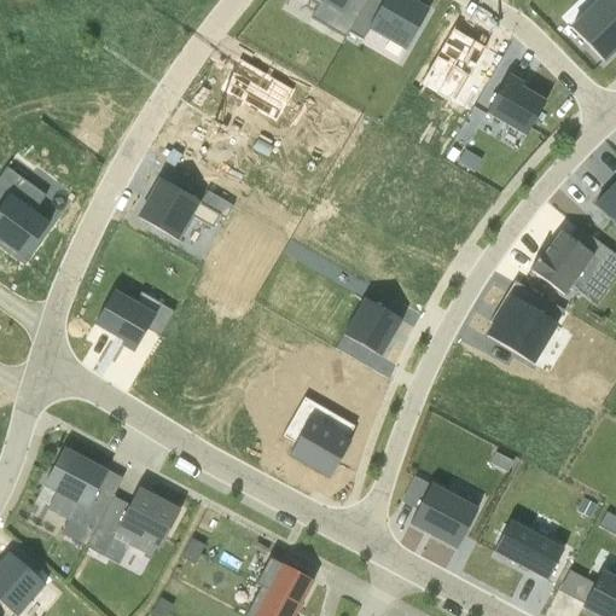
[(349,28),(352,29),(368,0),(309,0),(318,5),(311,17),(344,38),(349,28)]
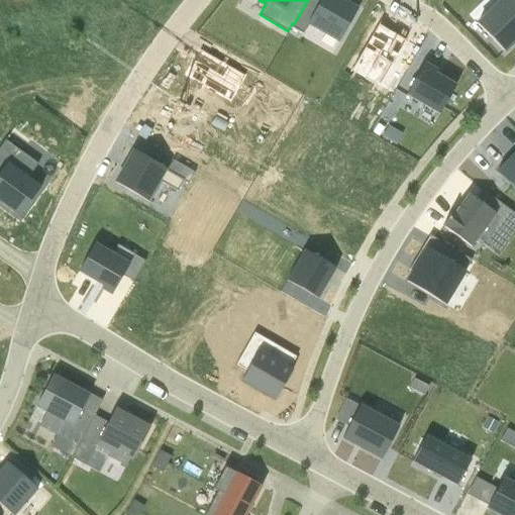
[(308,0),(294,24),(305,30),(310,23),(340,40),(358,8),(344,0),(308,0)]
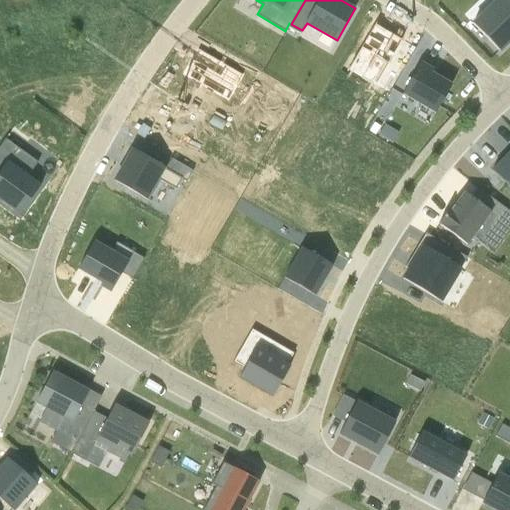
[(496,0),(474,22),(500,49),(509,40),(509,0),(496,0)]
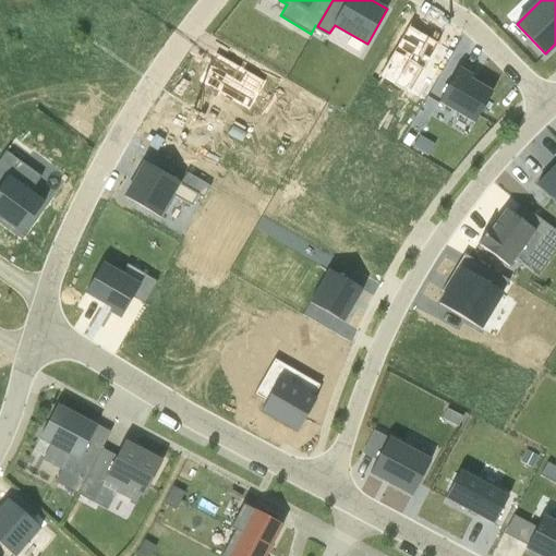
[(440,101),(475,122),(493,91),(471,77),(473,73),(460,65),(440,101)]
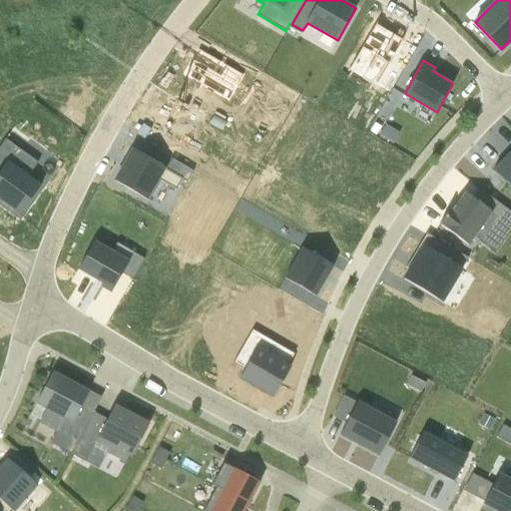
[(0,145),(0,198),(21,213),(41,184),(29,175),(39,160),(23,150),(26,145),(9,133),(0,145)]
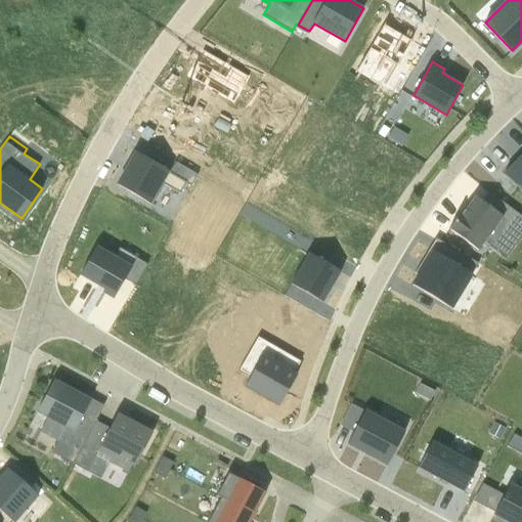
[(521,154),(505,173),(521,188),(521,154)]
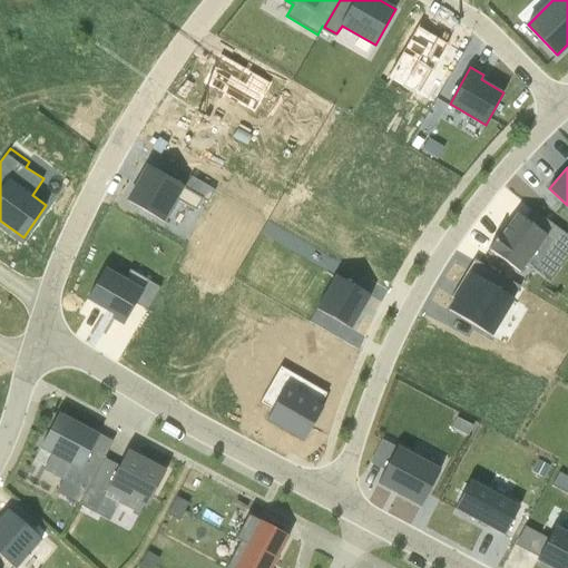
[(558,242),(566,232),(534,207),(526,217),(558,242)]
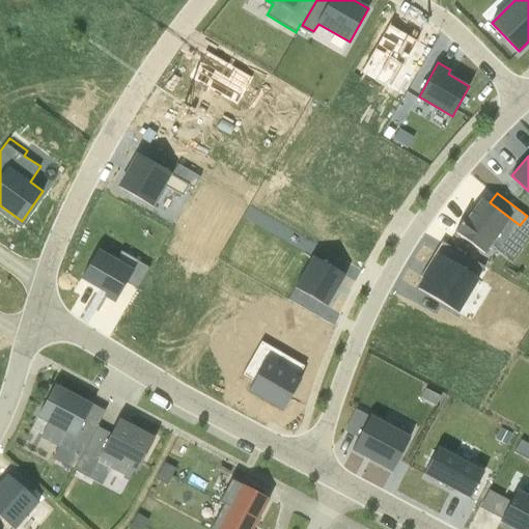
[(520,225),(490,202),(482,198),(469,217),(467,216),(456,230),(485,253),(492,244),(513,260),(528,240),(528,217),(527,216),(520,225)]
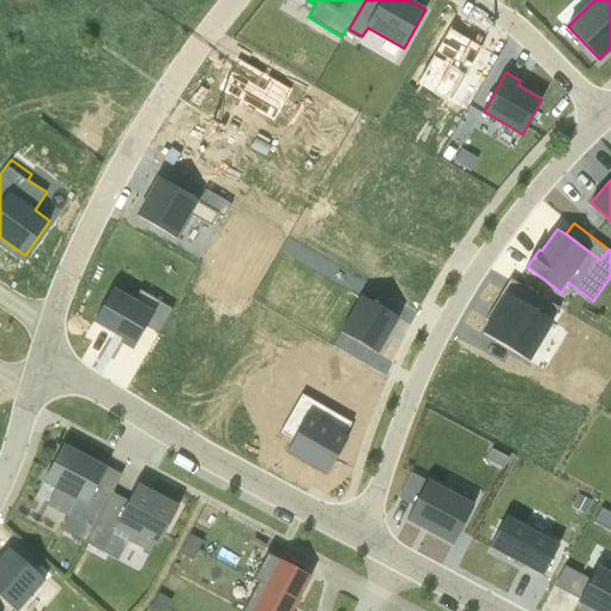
[(121,340),(134,348),(156,310),(114,286),(95,320),(123,337),(121,340)]
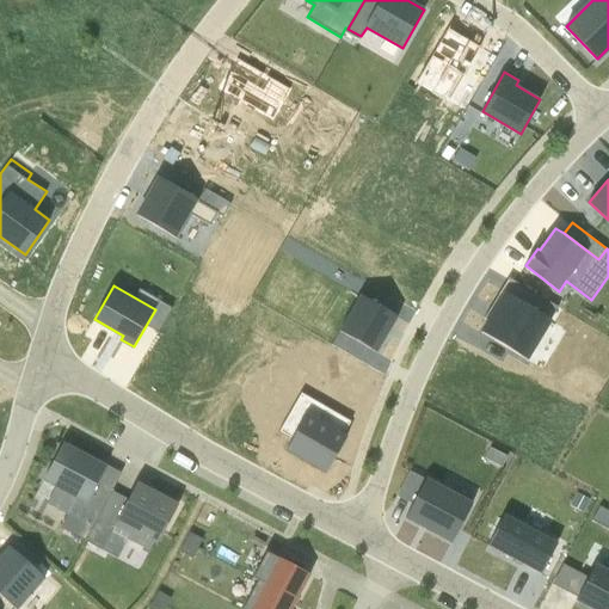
[(483,331),(527,358),(558,307),(535,293),(528,305),(506,291),(483,331)]
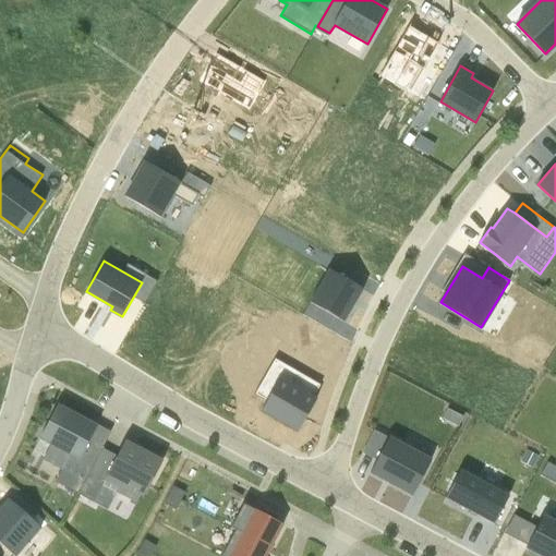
[(311,301),(345,321),(363,288),(329,268),(311,301)]
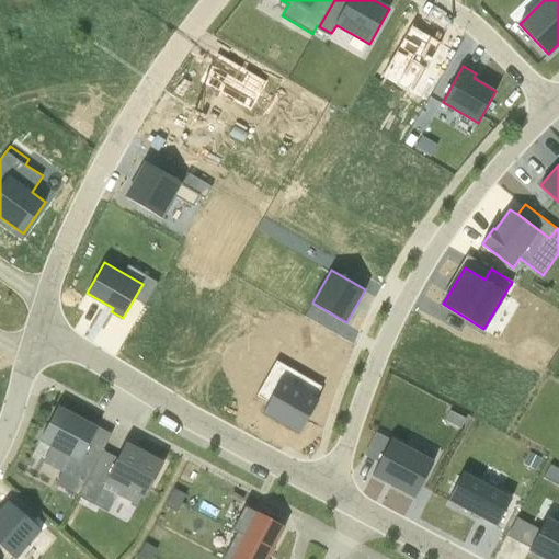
[(323,385),(277,360),(257,395),(269,402),(263,413),(299,433),(319,400),(316,398),(323,385)]
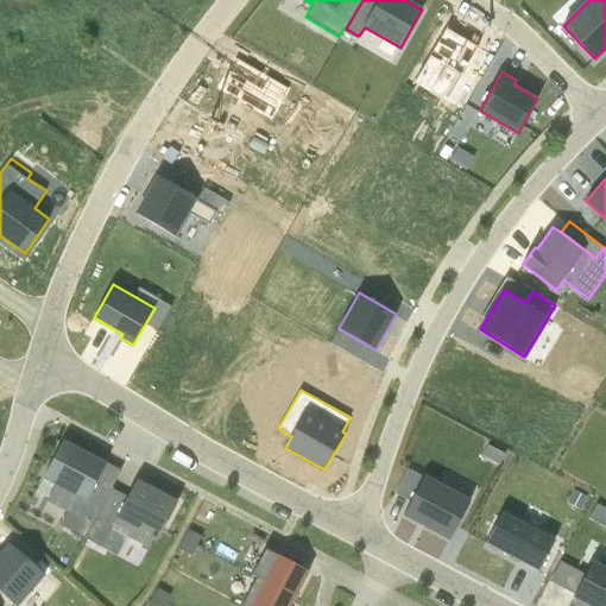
[(106,464),(105,462),(63,441),(44,477),(77,494),(86,498),(76,515),(93,524),(113,487),(98,478),(106,464)]
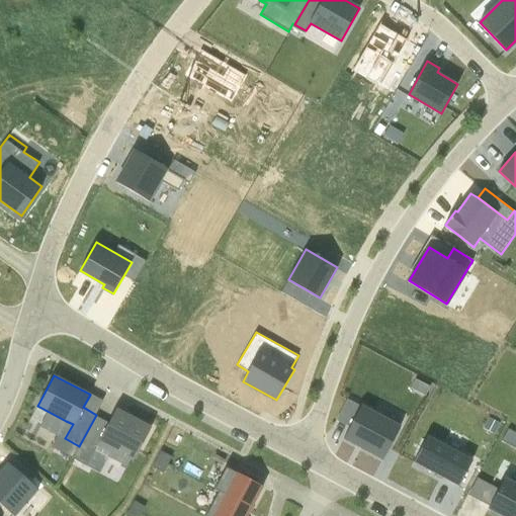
[(83,407),(96,415),(104,400),(90,393),(89,394),(90,395),(83,407)]
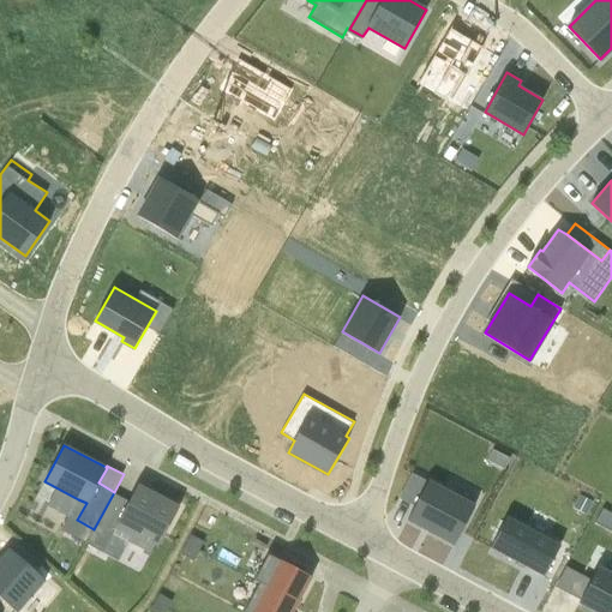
[(415,505),(429,480),(413,472),(400,497),(415,505)]
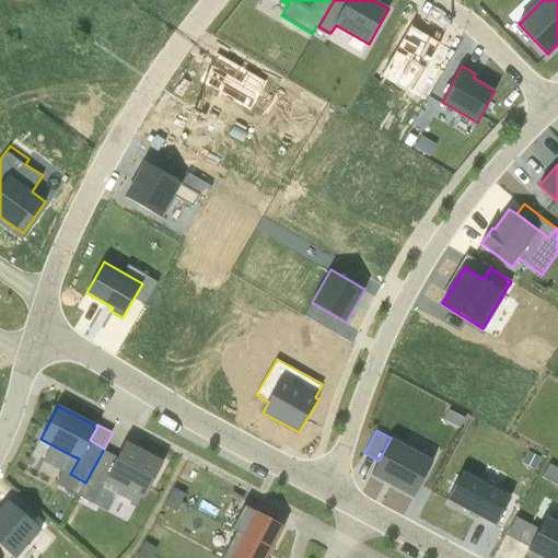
[(391,438),(379,461),(373,473),(415,495),(433,460),(391,438)]
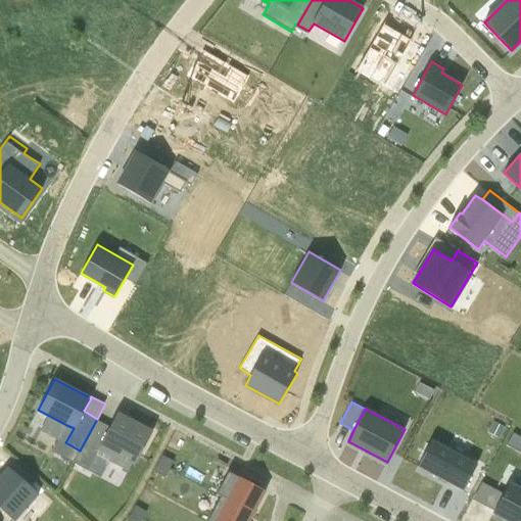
[(98,450),(99,451),(109,457),(108,459),(129,470),(133,462),(136,464),(153,431),(117,412),(110,426),(98,450)]
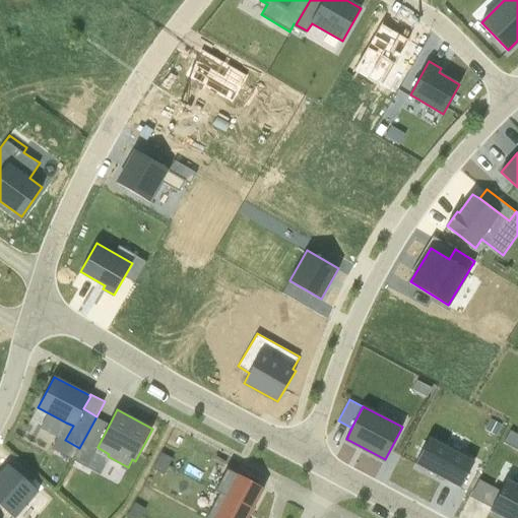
[(96,416),(79,448),(73,459),(88,467),(99,448),(98,447),(110,424),(96,416)]
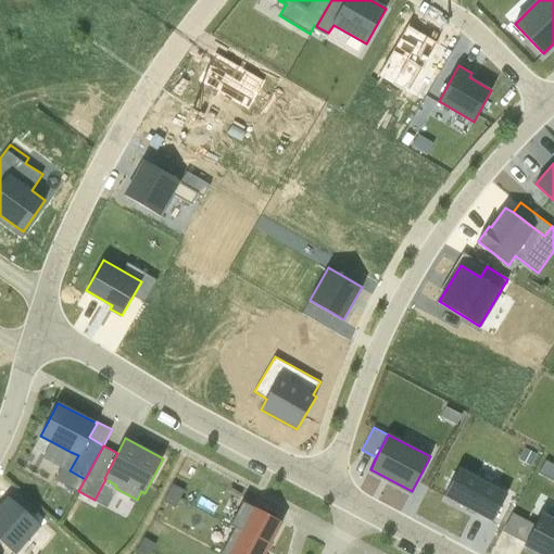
[(78,455),(71,452),(57,479),(78,491),(85,479),(70,470),(78,455)]
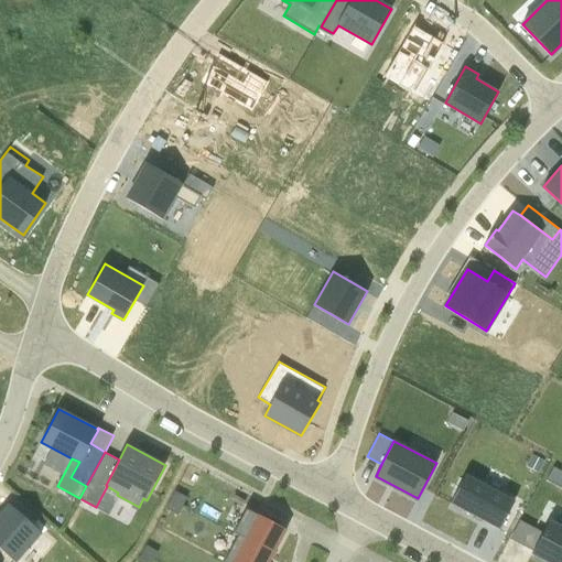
[(561,469),(554,466),(547,479),(561,487),(561,469)]
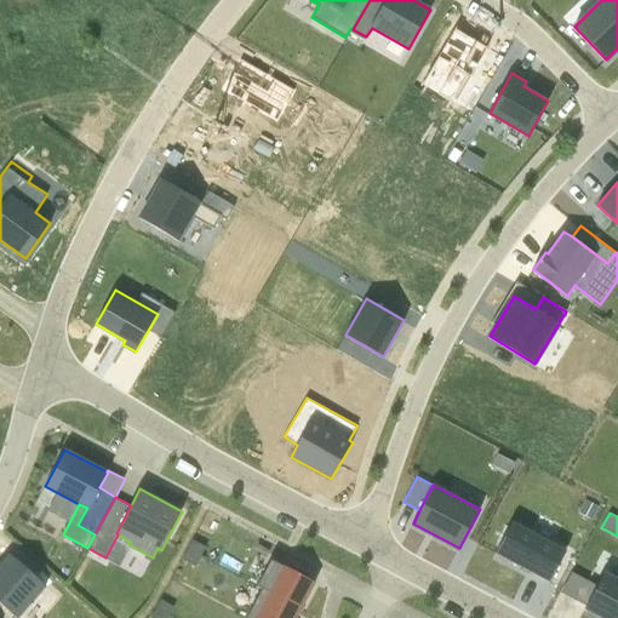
[(513,521),(496,551),(550,581),(566,550),(513,521)]
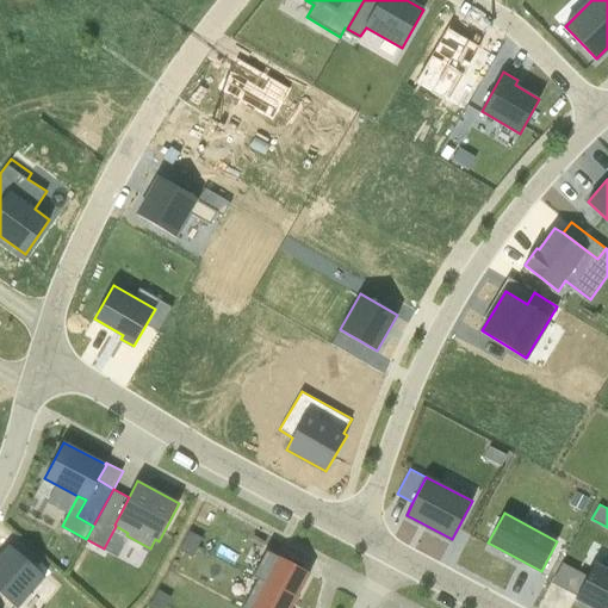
[(11,544),(0,556),(0,591),(18,607),(19,607),(48,576),(11,544)]
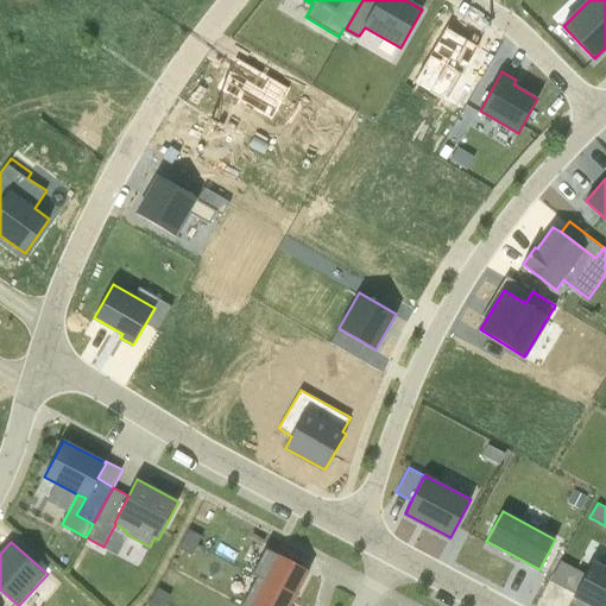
[(258,575),(296,597),(309,570),(266,548),(253,573),(258,575)]
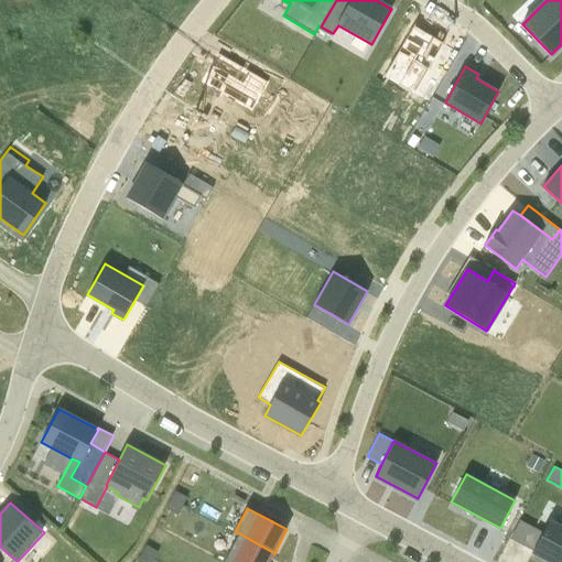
[(535,550),(537,544),(528,540),(535,528),(521,520),(510,538),(535,550)]
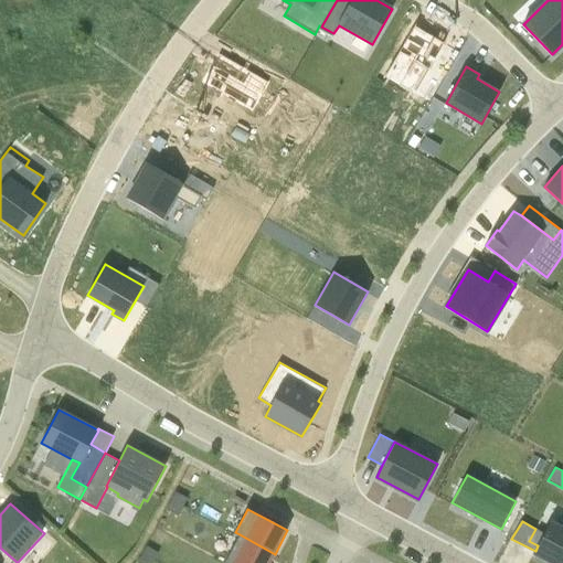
[(538,545),(535,551),(533,554),(550,562),(562,562),(562,527),(551,521),(538,545)]
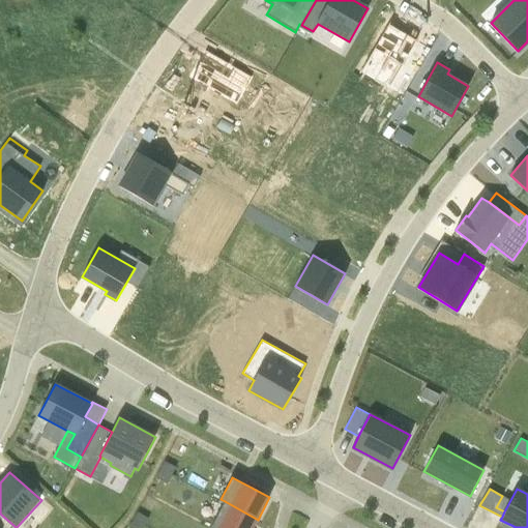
[(213,527),(253,527),(258,520),(225,501),(211,527),(213,527)]
